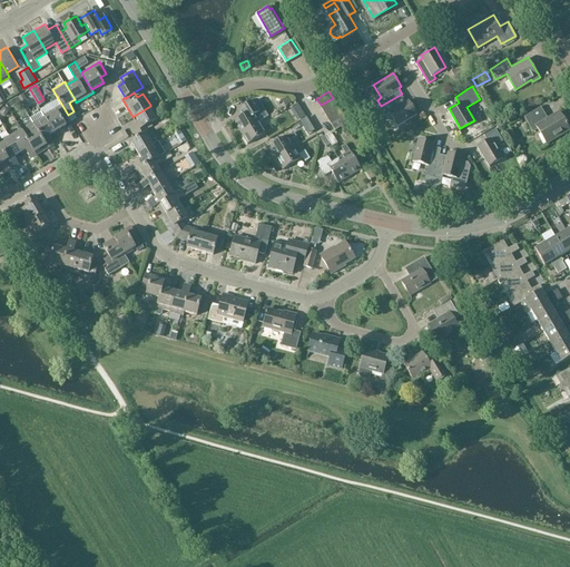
[(285,104),(292,100),(288,94),(282,98),(285,104)]
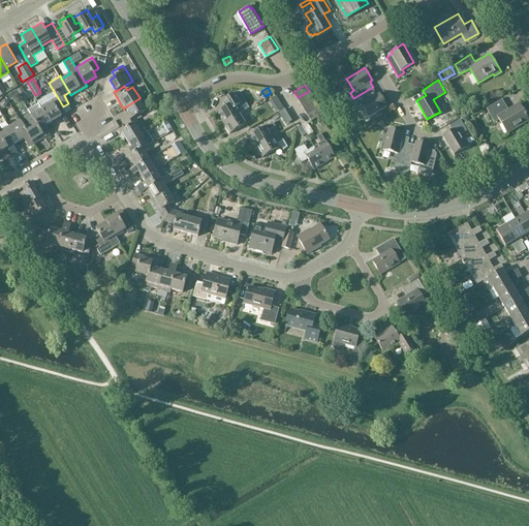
[(377,93),(373,87),(353,98),(358,105),(362,103),(369,116),(387,104),(379,92),(377,93)]
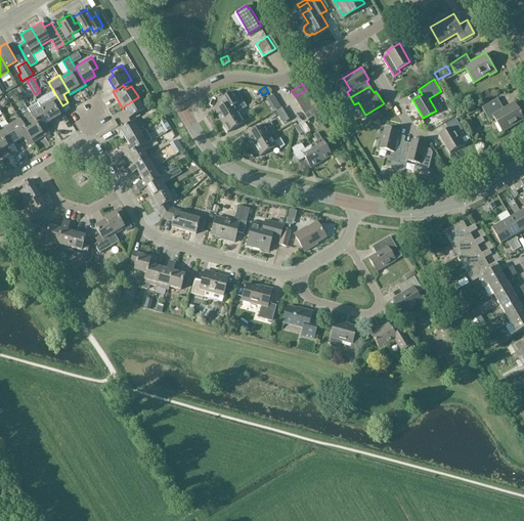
[(7,92),(10,97),(18,92),(15,87),(7,92)]
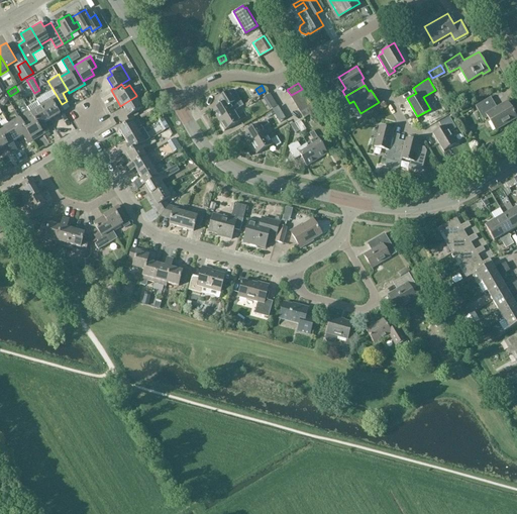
[(215,99),(218,105),(212,108),(218,118),(234,109),(231,102),(237,98),(231,89),(215,99)]
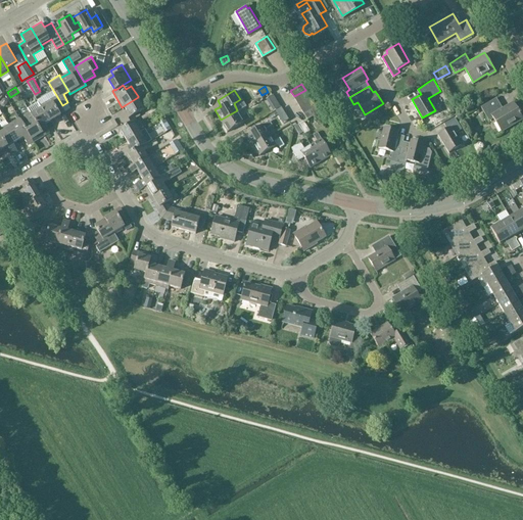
[(305,90),(294,96),(297,101),(308,95),(305,90)]
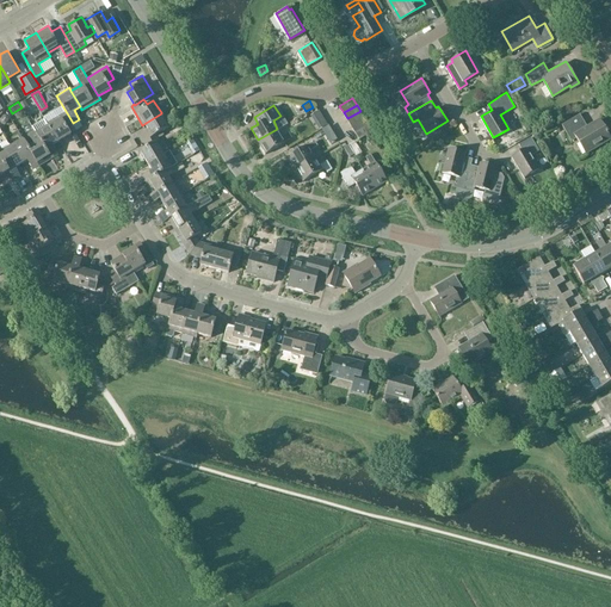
[(73,123),(66,111),(47,122),(59,140),(71,132),(67,127),(73,123)]
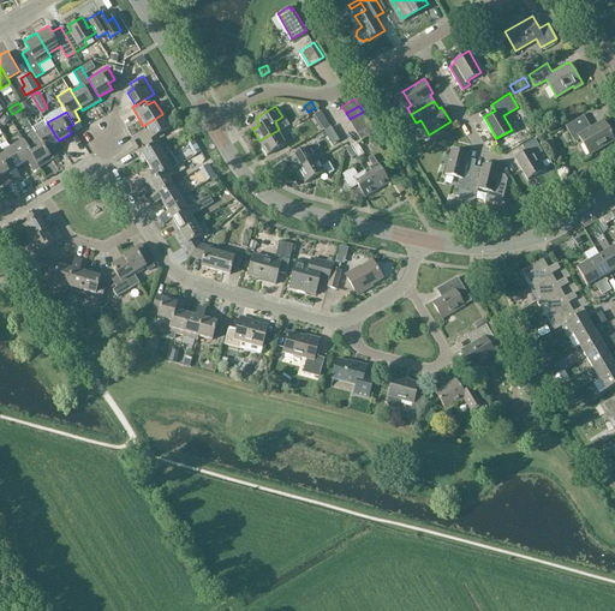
[(147,124),(150,130),(141,135),(144,142),(157,135),(173,125),(165,112),(162,113),(162,114),(147,124)]
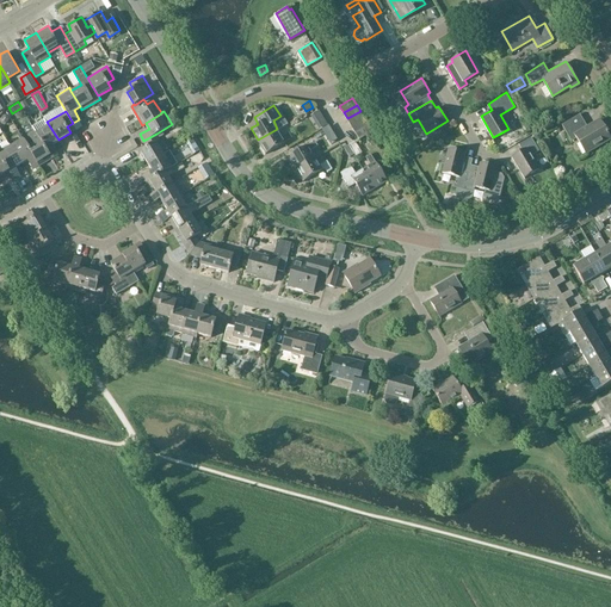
[(360,111),(347,118),(351,125),(364,117),(360,111)]
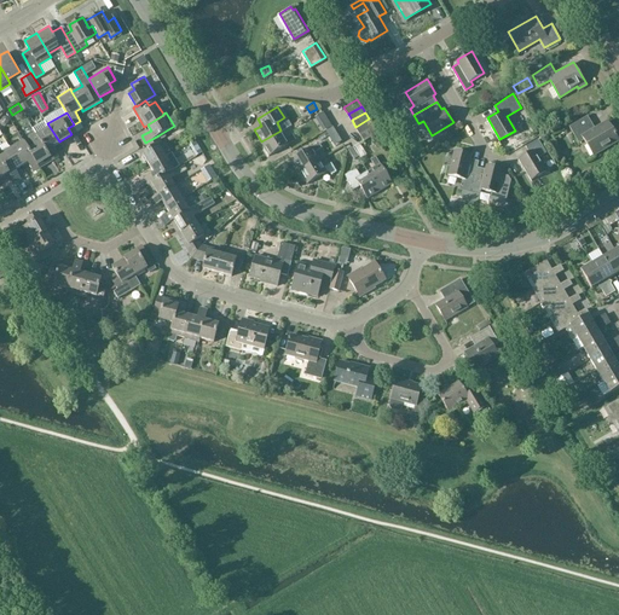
[(594,154),(618,139),(607,120),(595,127),(588,114),(570,125),(579,141),(584,138),(594,154)]
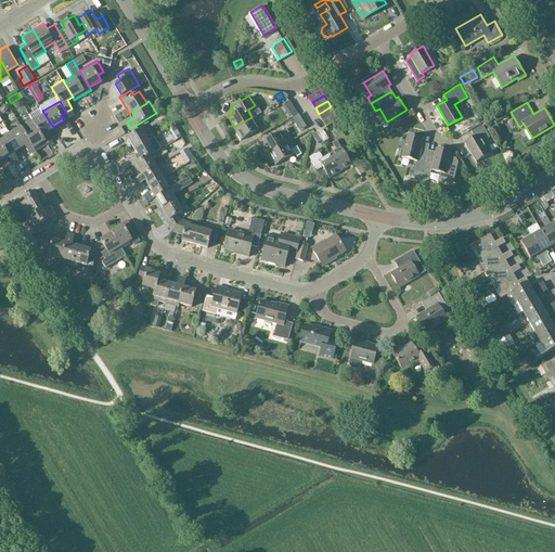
[(42,111),(40,106),(29,113),(31,117),(47,142),(52,139),(48,130),(53,127),(42,111)]
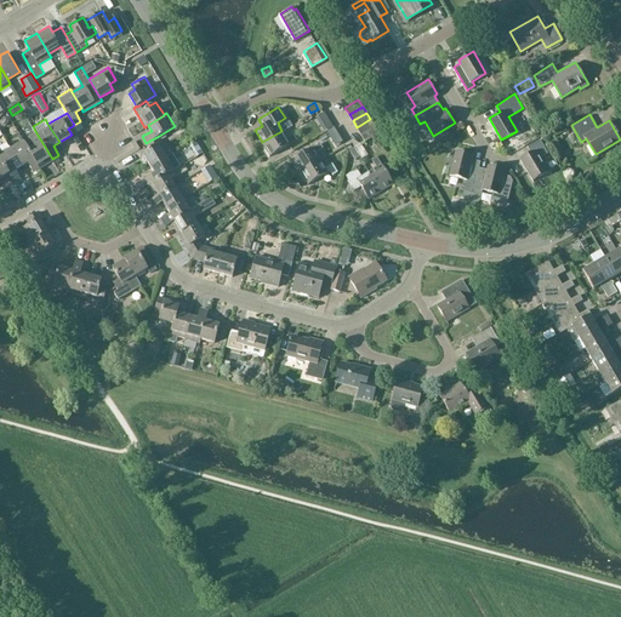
[(374,125),(370,119),(357,127),(360,133),(374,125)]
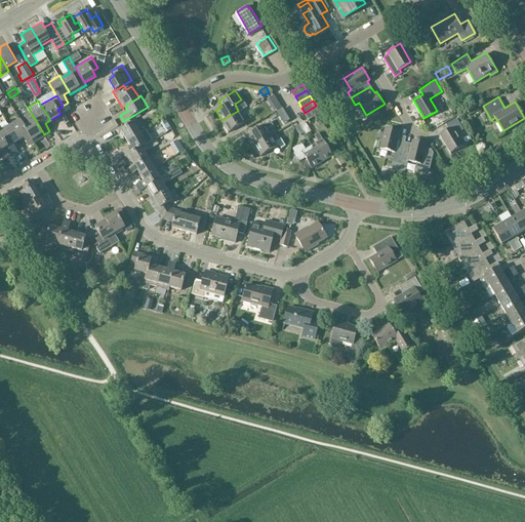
[(320,112),(316,106),(305,113),(309,119),(320,112)]
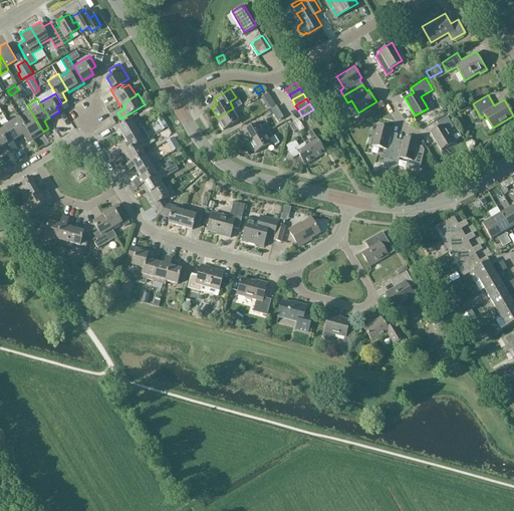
[(29,119),(24,122),(33,138),(43,132),(29,108),(24,111),(29,119)]
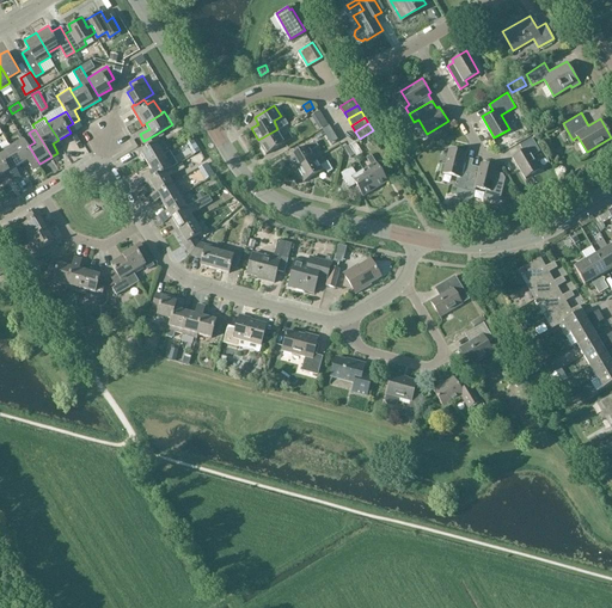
[(282,136),(277,129),(258,140),(265,153),(293,136),(289,131),(282,136)]
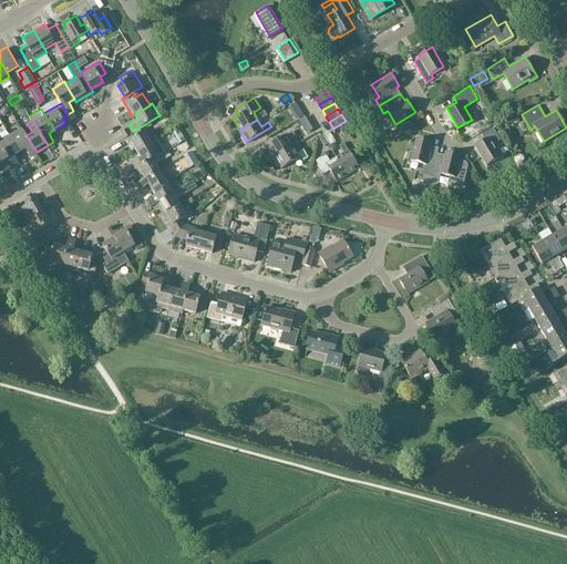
[(145,124),(133,131),(136,135),(131,140),(137,151),(155,141),(145,124)]
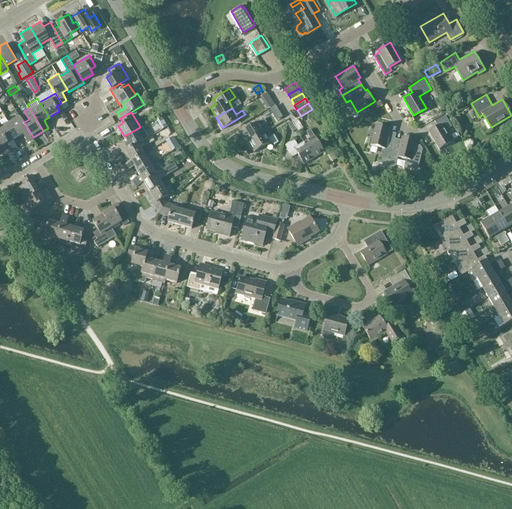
[(445,129),(452,125),(445,113),(435,119),(438,125),(429,130),(440,148),(452,141),(445,129)]
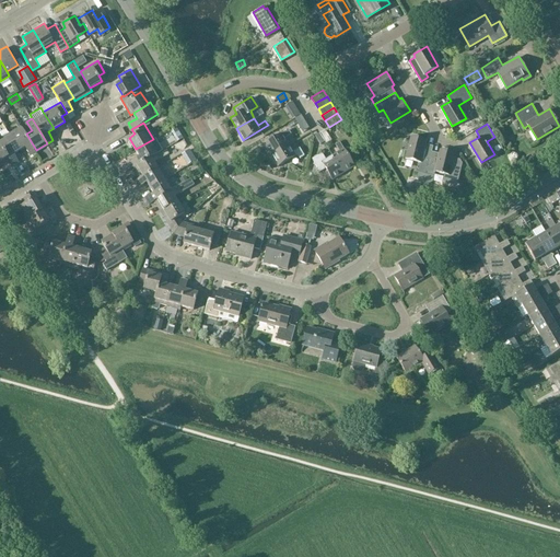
[(26,134),(21,125),(10,131),(20,149),(25,146),(31,153),(36,150),(26,134)]
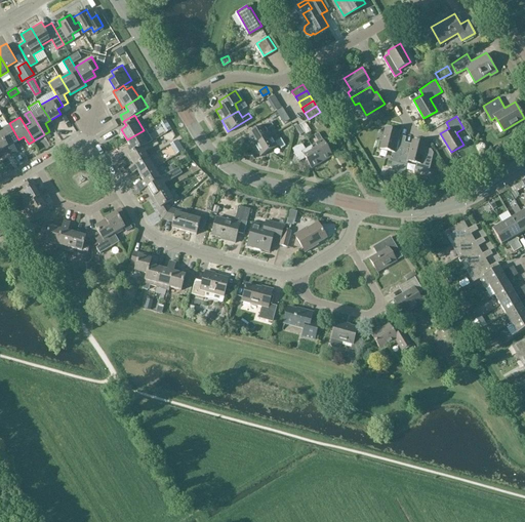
[(162,125),(168,122),(165,117),(159,120),(162,125)]
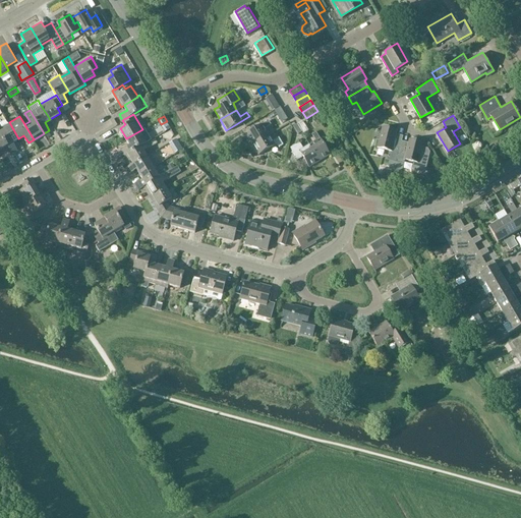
[(252,142),(269,133),(265,126),(271,123),(269,119),(246,132),(252,142)]
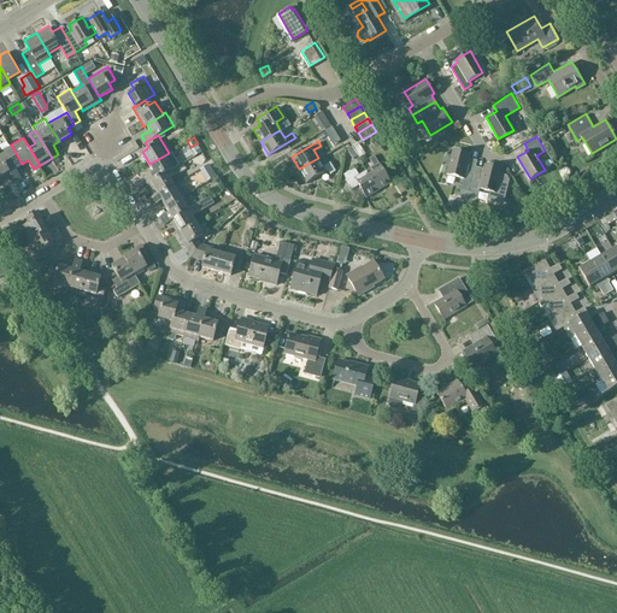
[(207,143),(199,148),(203,155),(211,151),(207,143)]
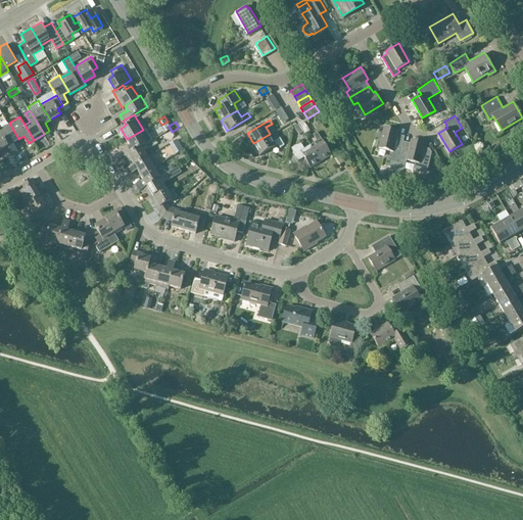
[(9,123),(0,128),(0,132),(9,148),(12,153),(17,150),(13,142),(18,139),(9,123)]
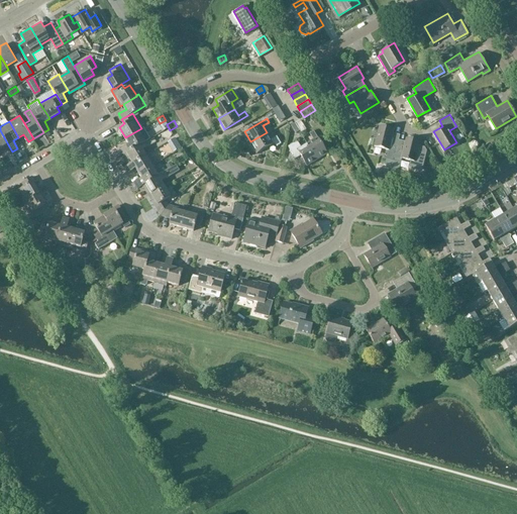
[(393,159),(399,138),(400,133),(393,131),(394,128),(380,124),(375,145),(388,148),(385,162),(389,168),(392,169),(393,159)]
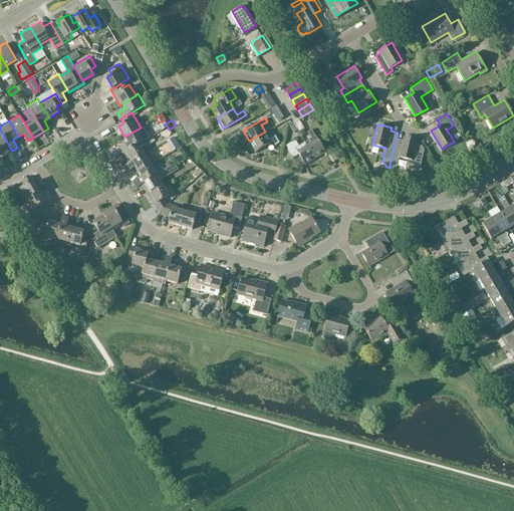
[(141,128),(124,137),(127,142),(120,147),(123,152),(147,138),(141,128)]
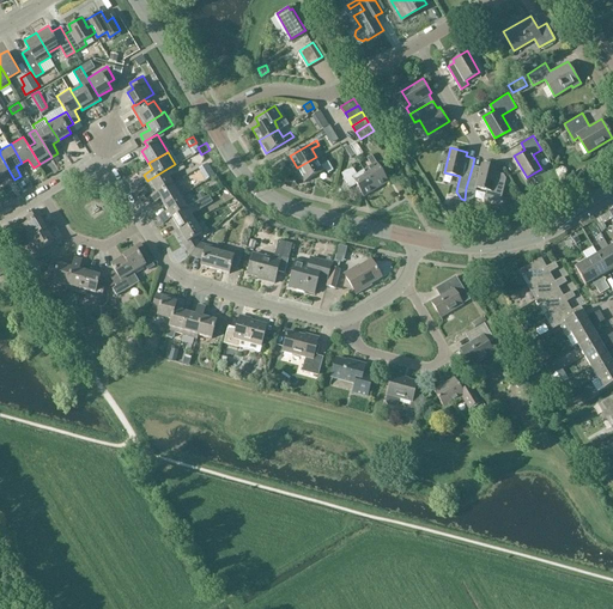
[(364,168),(376,188),(388,181),(372,153),(368,156),(372,164),(364,168)]
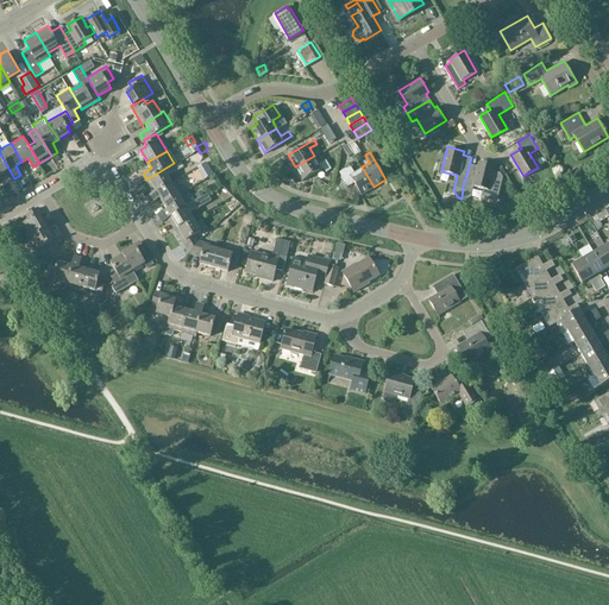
[(0,178),(11,172),(0,153),(0,178)]
